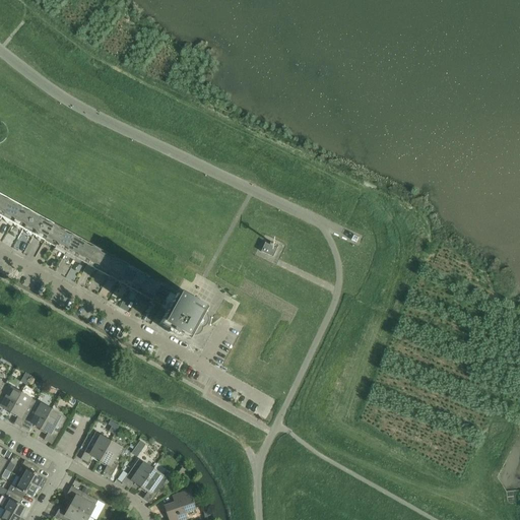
[(0,194),(0,195),(0,216),(2,217),(11,200),(9,199),(8,198),(4,196),(2,195),(0,194)]
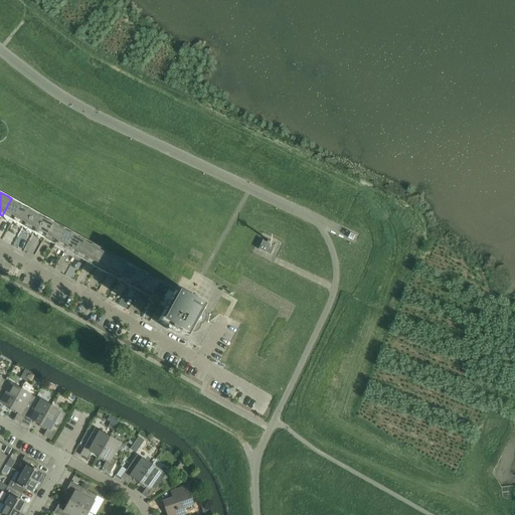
[(11,198),(2,215),(12,221),(21,204),(20,203),(18,202),(15,200),(12,199),(11,198)]
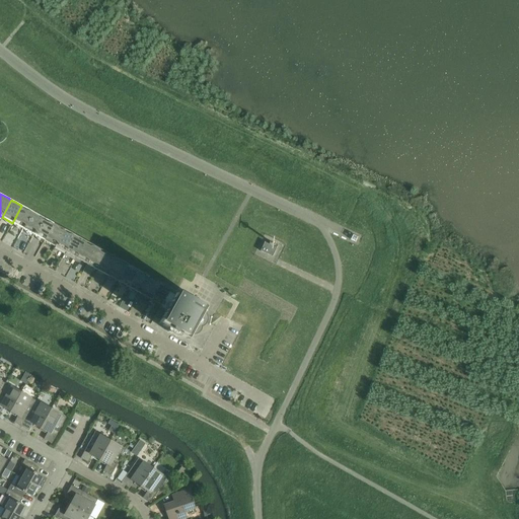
[(21,206),(12,223),(23,229),(32,212),(30,211),(29,209),(25,208),(23,207),(21,206)]
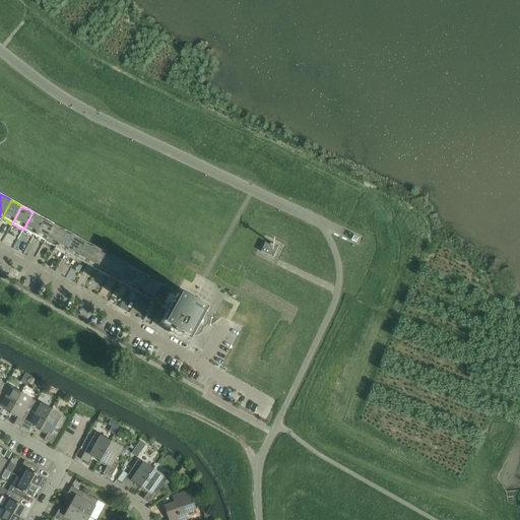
[(33,212),(23,230),(34,236),(43,218),(42,217),(40,215),(37,213),(34,213),(33,212)]
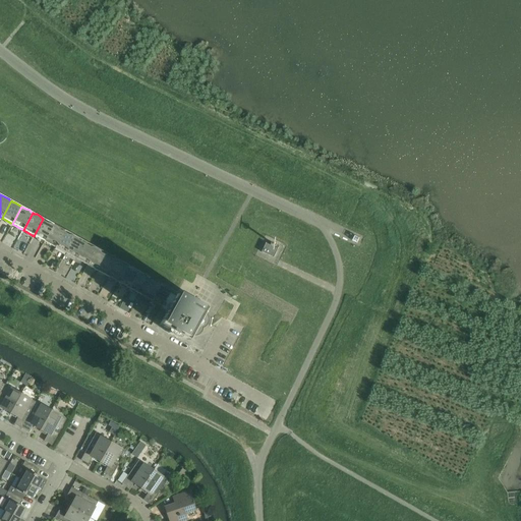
[(43,219),(34,236),(45,241),(54,225),(52,224),(51,222),(47,220),(45,220),(43,219)]
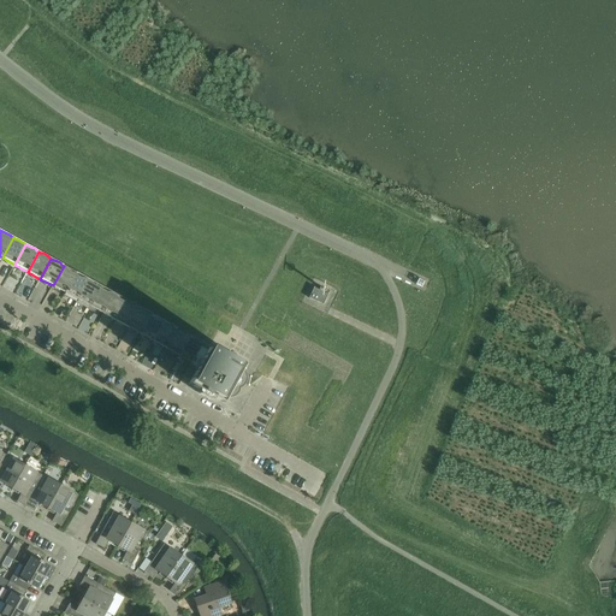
[(64,266),(53,285),(65,292),(76,272),(75,272),(72,270),(69,267),(65,266),(64,266)]
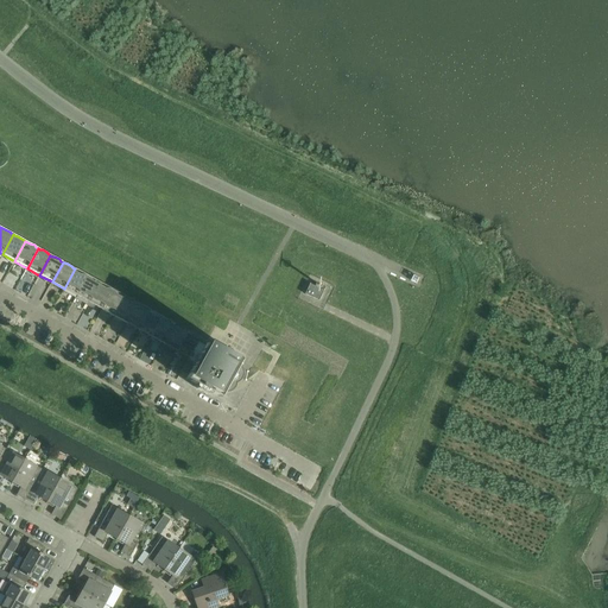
[(75,268),(64,289),(77,296),(88,276),(86,274),(84,273),(80,271),(77,270),(75,268)]
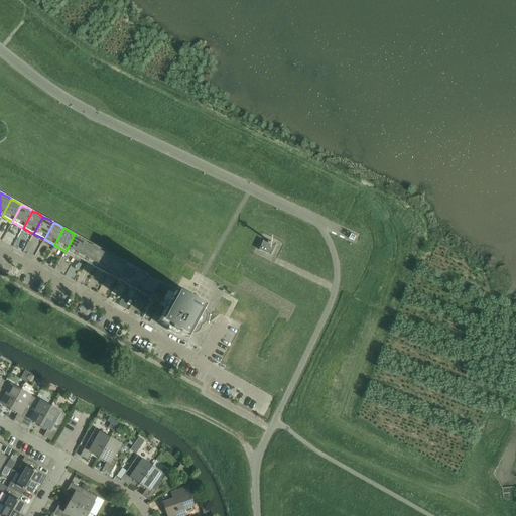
[(75,234),(66,251),(76,257),(85,240),(84,239),(82,238),(79,236),(76,235),(75,234)]
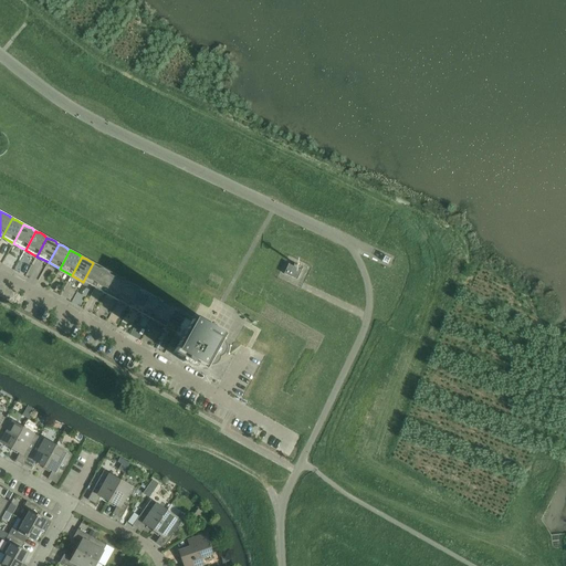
[(290,261),(284,274),(296,281),(303,268),(290,261)]
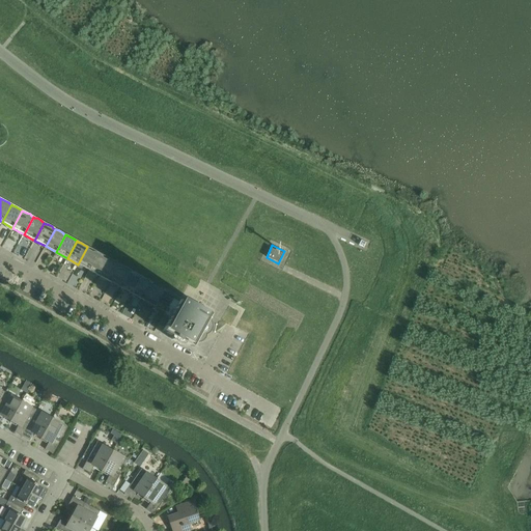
[(87,247),(78,264),(89,271),(99,253),(96,252),(95,250),(91,248),(89,248),(87,247)]
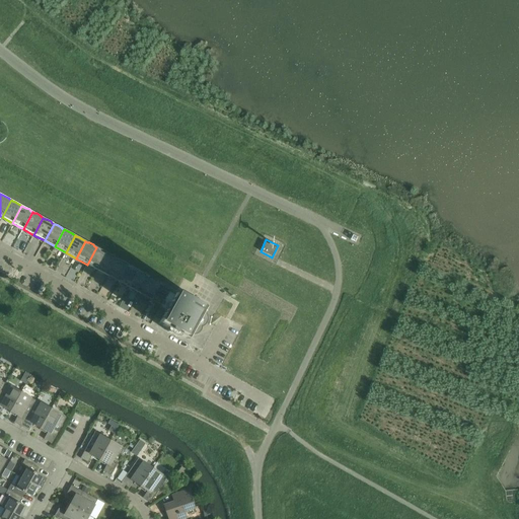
[(96,247),(87,265),(97,271),(107,253),(105,252),(103,250),(100,248),(98,248),(96,247)]
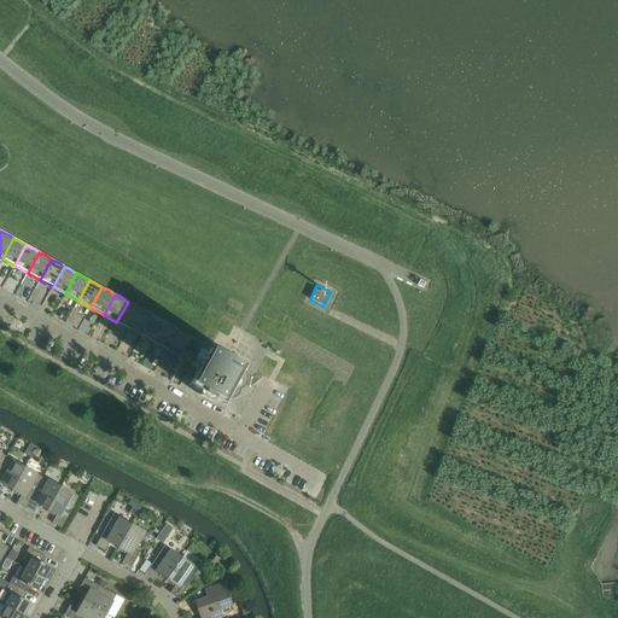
[(128,302),(116,322),(129,328),(140,309),(139,308),(136,305),(132,303),(129,303),(128,302)]
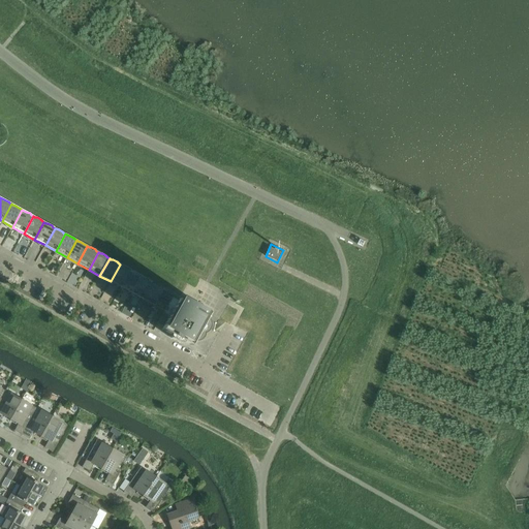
[(120,265),(111,281),(121,287),(131,270),(129,270),(127,268),(124,266),(122,265),(120,265)]
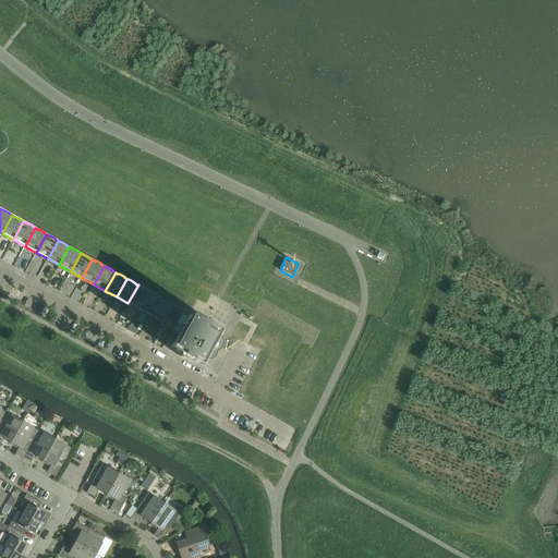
[(138,284),(128,303),(140,310),(149,291),(148,290),(146,289),(142,287),(140,286),(138,284)]
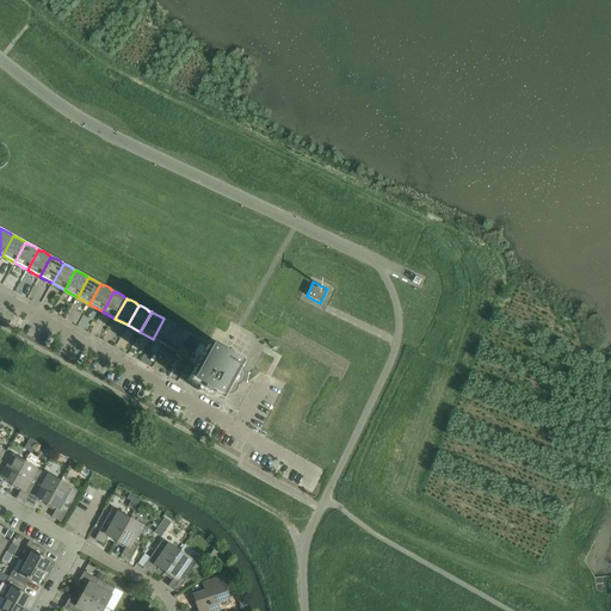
[(164,319),(153,339),(165,346),(176,326),(174,325),(172,323),(168,321),(166,320),(164,319)]
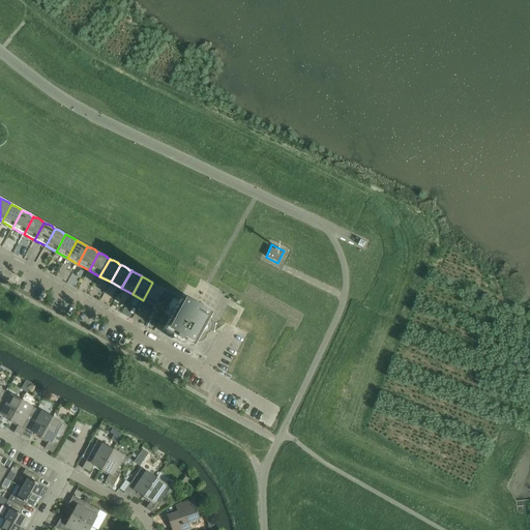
[(152,283),(143,300),(154,306),(164,289),(163,288),(160,286),(156,285),(154,284),(152,283)]
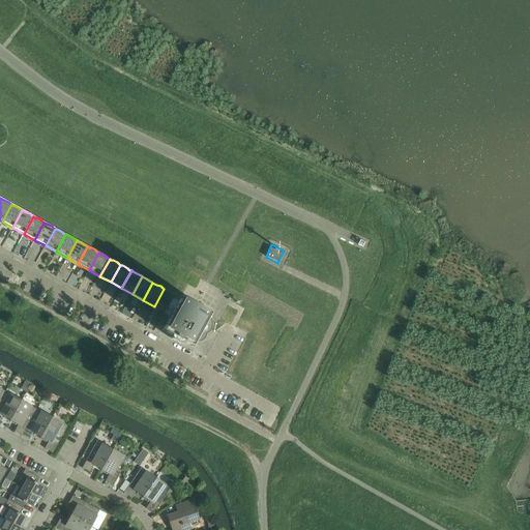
[(154,306),(165,312),(165,313),(174,295),(173,294),(171,292),(168,290),(165,290),(164,289),(154,306)]
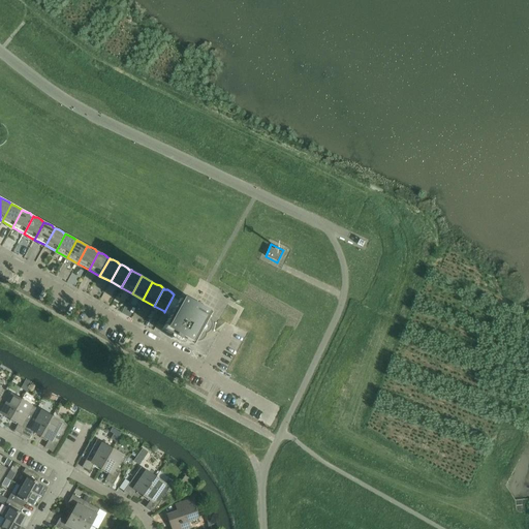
[(164,312),(164,311),(157,323),(163,328),(162,330),(191,346),(199,333),(200,333),(203,333),(204,333),(205,333),(206,333),(207,332),(208,331),(209,330),(210,330),(210,329),(210,328),(211,327),(211,325),(211,324),(211,322),(210,321),(210,320),(209,319),(208,318),(207,317),(210,313),(209,311),(198,306),(197,304),(197,303),(196,303),(194,302),(193,303),(186,299),(183,297),(180,298),(174,294),(164,312)]
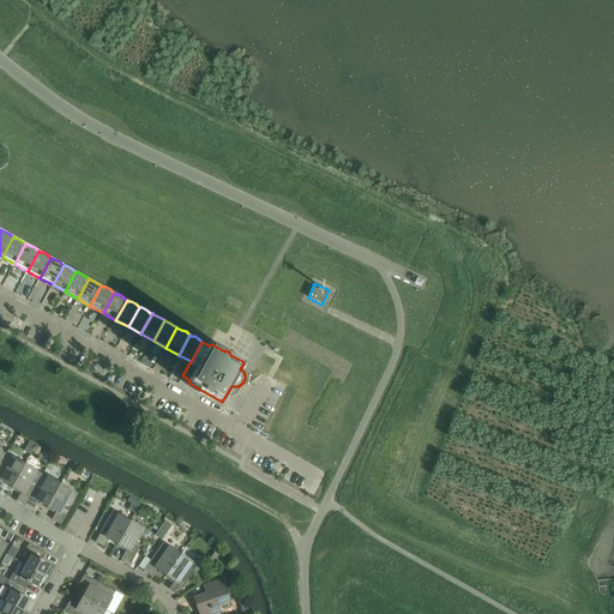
[(7,455),(0,468),(0,487),(4,482),(12,487),(25,464),(7,455)]
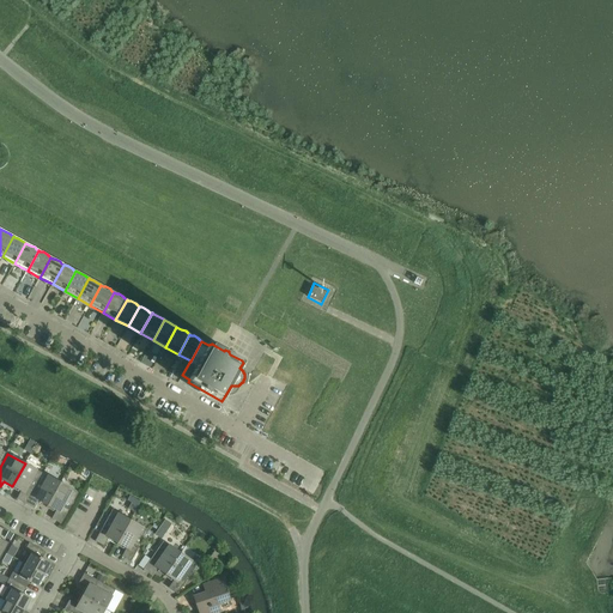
[(25,463),(12,486),(22,491),(17,499),(25,504),(42,474),(25,463)]
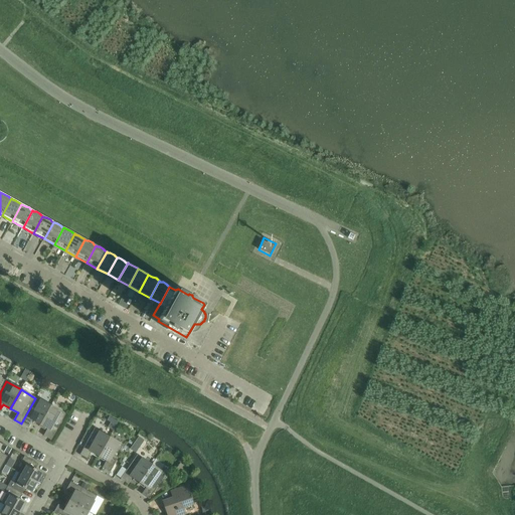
[(35,398),(21,423),(28,427),(32,420),(40,424),(50,406),(35,398)]
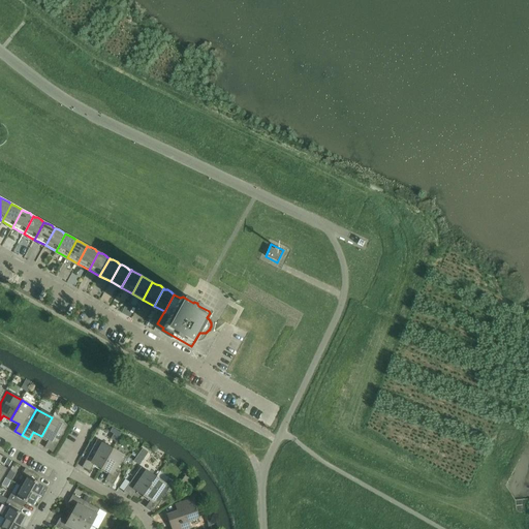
[(52,417),(41,436),(49,440),(44,448),(53,453),(67,426),(52,417)]
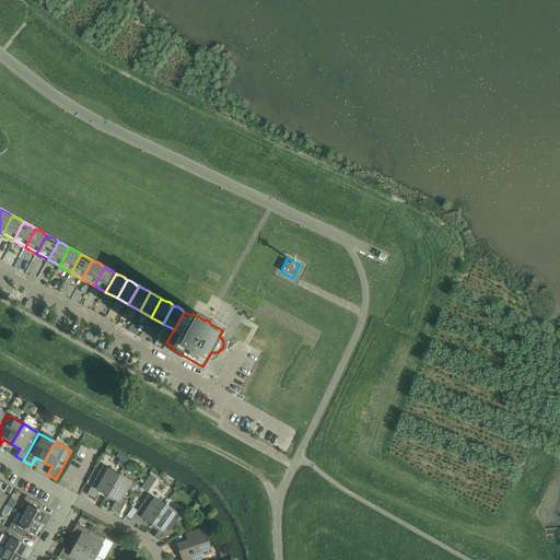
[(100,492),(107,497),(119,476),(103,467),(86,494),(95,500),(100,492)]
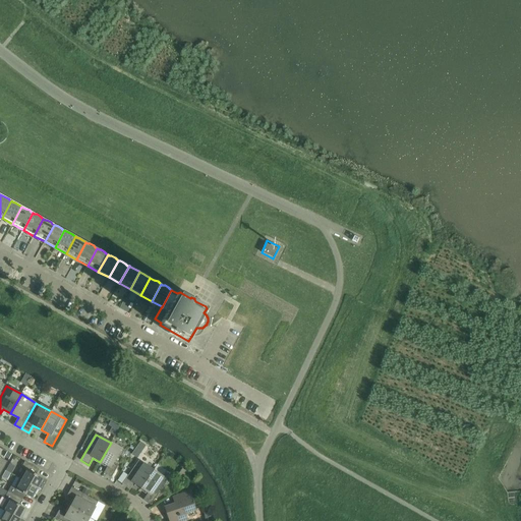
[(140,442),(136,448),(141,452),(146,446),(140,442)]
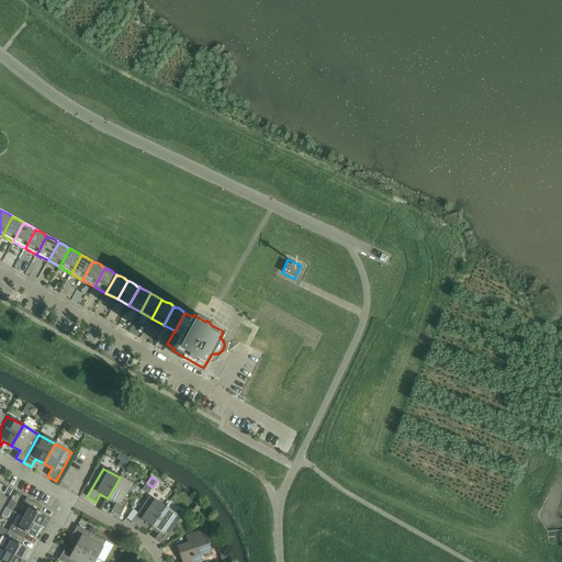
[(120,478),(108,498),(116,503),(112,510),(120,515),(136,487),(120,478)]
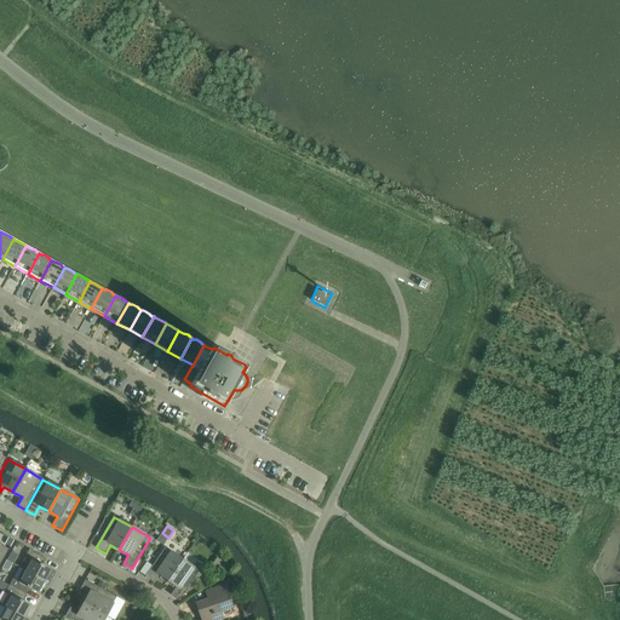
[(159,575),(168,581),(183,560),(166,547),(145,577),(154,584),(159,575)]
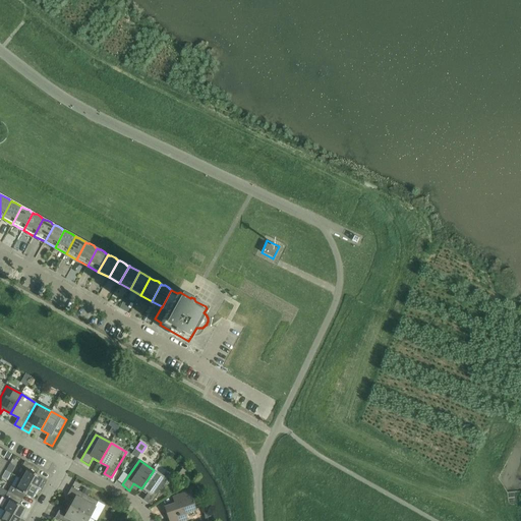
[(24,469),(19,478),(38,488),(43,478),(34,473),(37,468),(24,462),(21,467),(24,469)]
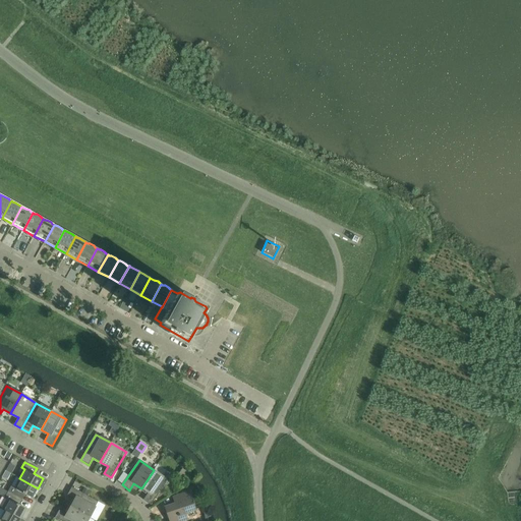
[(154,470),(141,488),(149,494),(143,500),(151,505),(168,480),(154,470)]
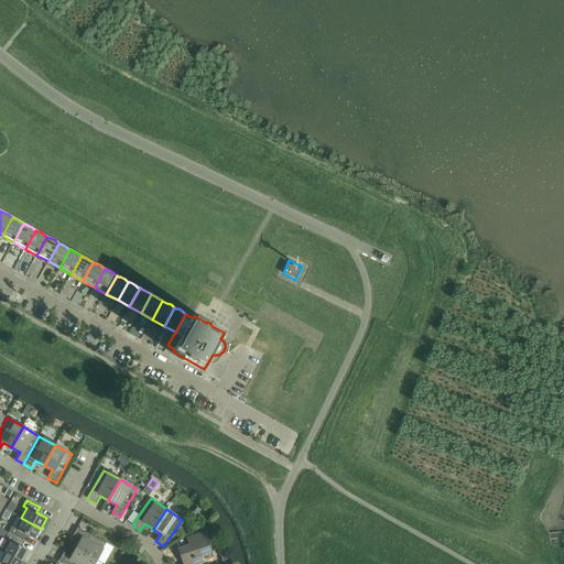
[(6,510),(2,517),(8,520),(11,512),(6,510)]
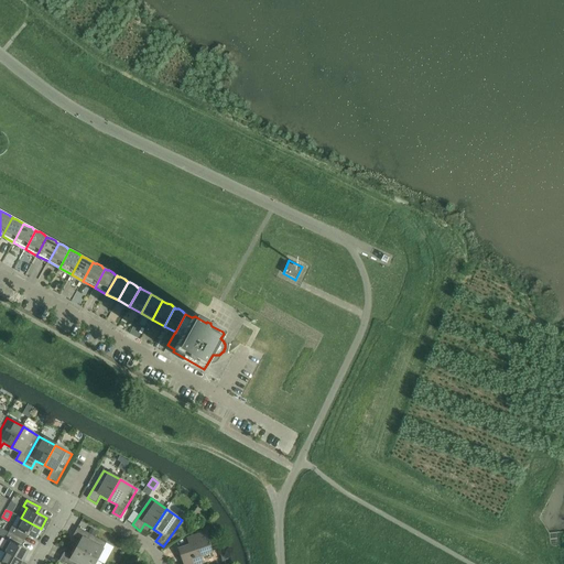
[(12,527),(9,532),(22,540),(24,534),(34,540),(41,529),(21,518),(15,529),(12,527)]
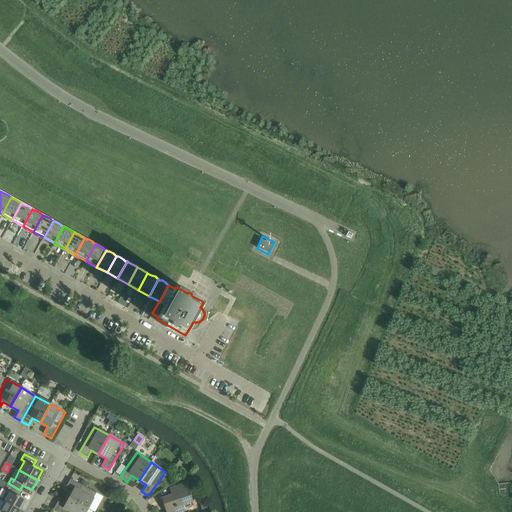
[(73,491),(69,498),(88,509),(96,493),(70,479),(66,487),(73,491)]
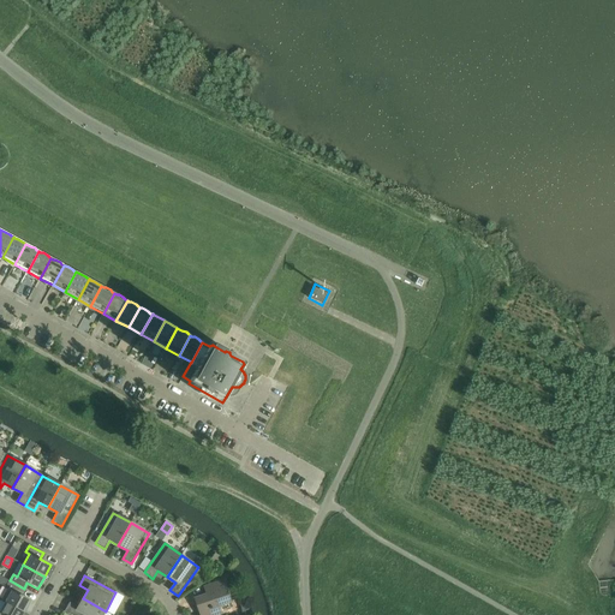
[(1,599),(6,602),(24,613),(31,601),(21,595),(24,589),(10,580),(6,587),(7,589),(1,599)]
